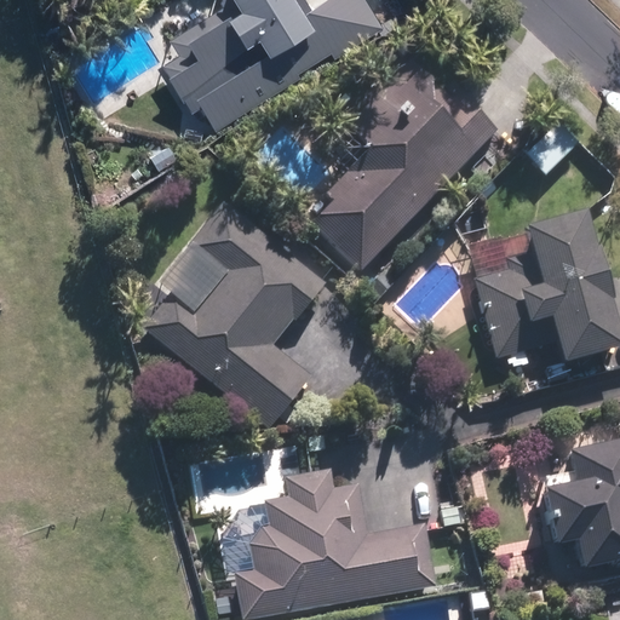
[(317,0),(309,6),(305,0),(242,0),(245,5),(225,17),(219,6),(168,38),(178,52),(161,63),(194,114),(206,107),(219,128),(303,76),(300,73),(332,52),(336,58),(388,27),(369,0),(317,0)]
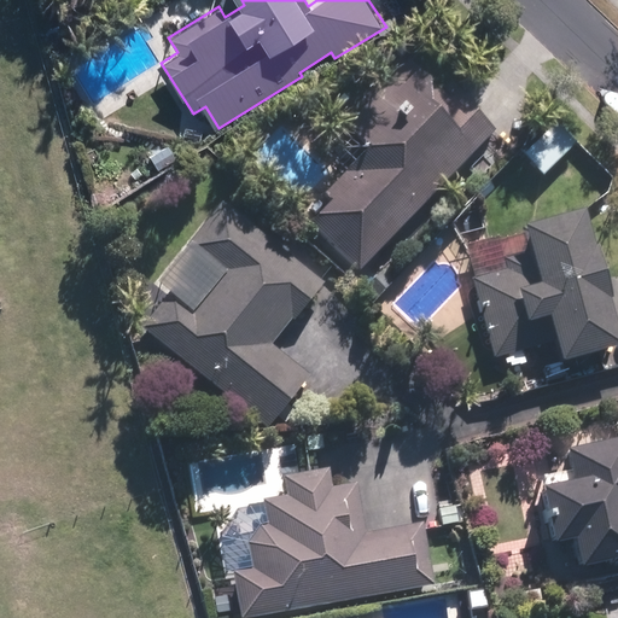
[(491,130),(413,58),(349,127),(372,149),(304,221),(359,272),(491,130)]
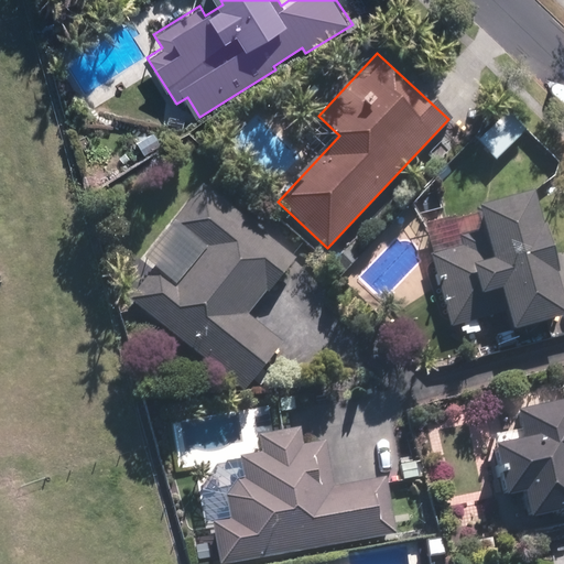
[(339,291),(206,180),(142,256),(156,268),(133,296),(250,393),(269,370),(294,391),(327,351),(305,333),(339,291)]
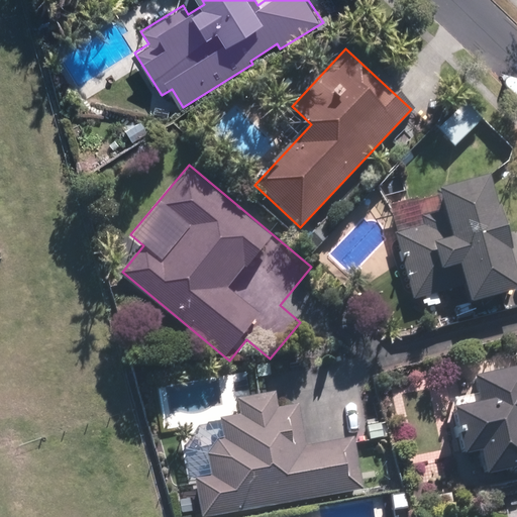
[(516,248),(491,174),(439,190),(444,209),(421,216),(423,225),(397,233),(417,298),(424,296),(428,308),(444,303),(441,295),(468,287),(472,303),(516,289),(516,265),(512,249),(516,248)]
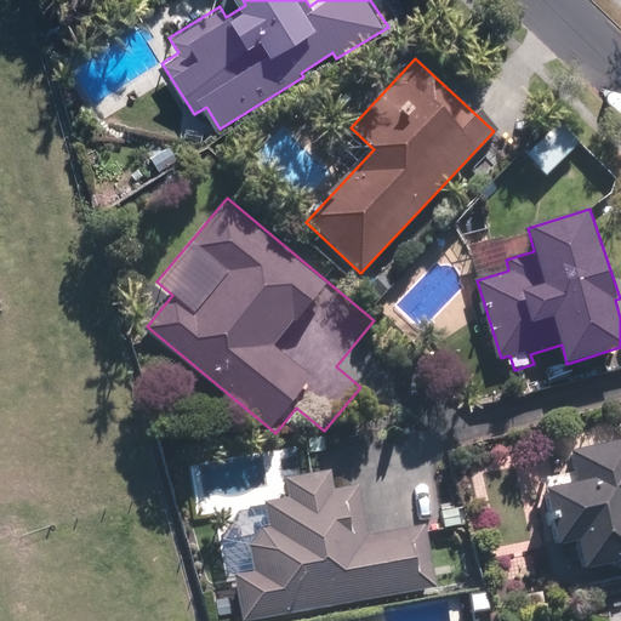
[(620,439),(574,451),(577,471),(542,479),(558,546),(580,541),(586,570),(620,562),(620,439)]
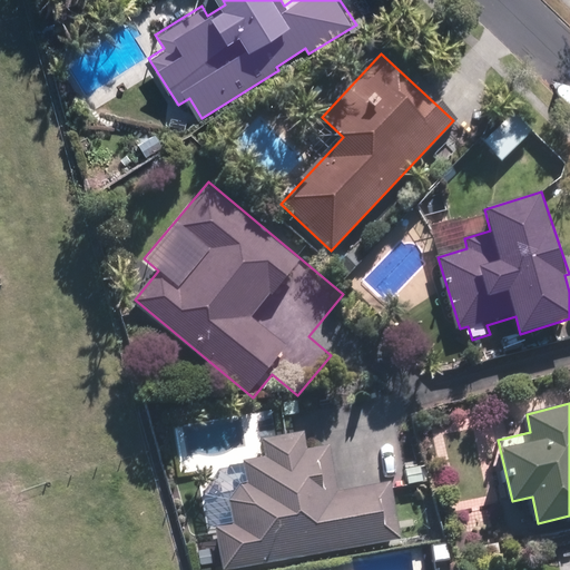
[(307,449),(305,433),(264,438),(266,454),(247,457),(251,482),(229,484),(235,522),(217,524),(223,569),(224,569),(404,539),(393,481),(342,491),(333,444),(307,449)]
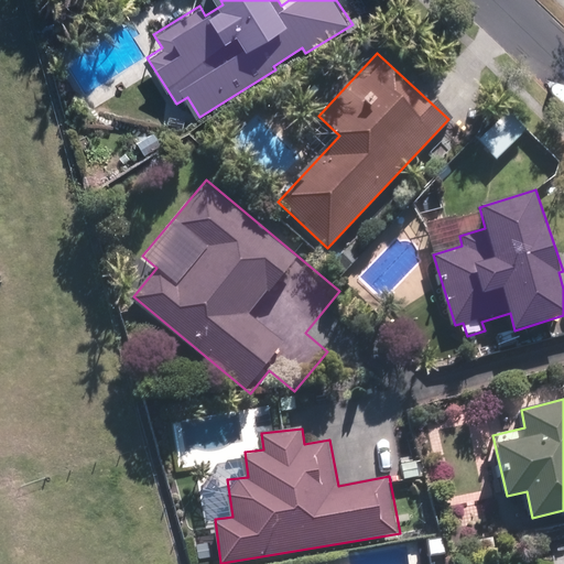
All buildings are outlined.
